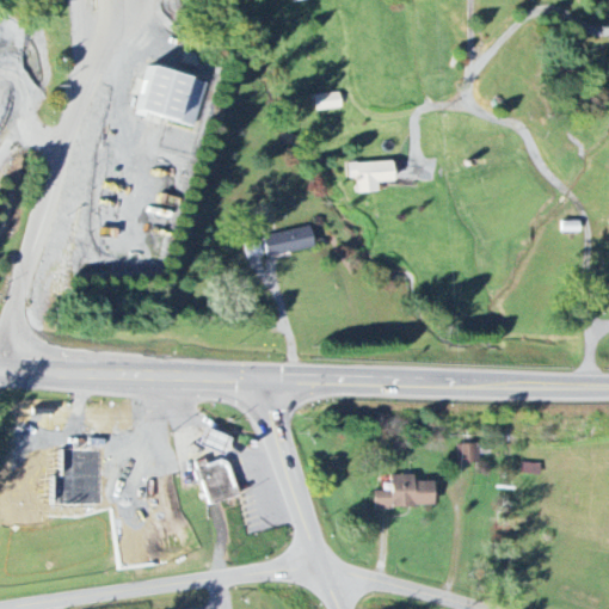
[(191,124),(204,79),(151,63),(136,114),(148,116),(149,111),(191,124)]
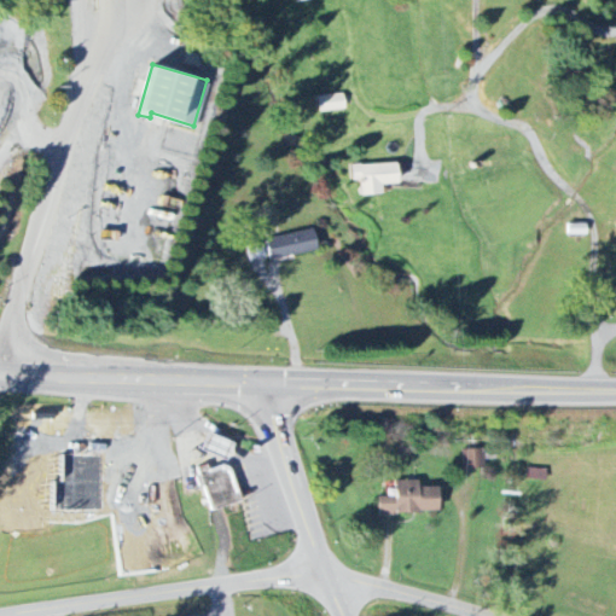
[(321,110),(348,106),(346,91),(319,94),(321,110)]
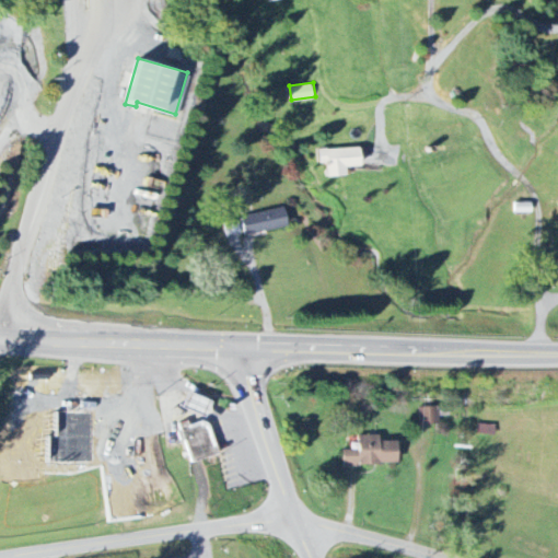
[(362,165),(361,146),(320,148),(321,162),(328,162),(328,175),(348,174),(348,165),(362,165)]
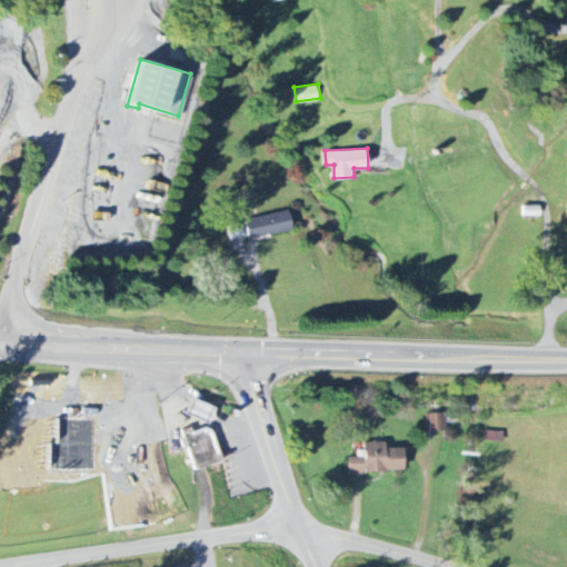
[(295,229),(291,209),(246,218),(250,238),(295,229)]
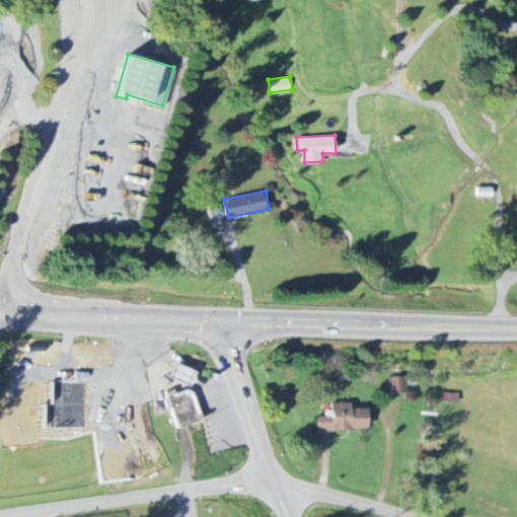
[(193,384),(198,370),(176,363),(171,377),(193,384)]
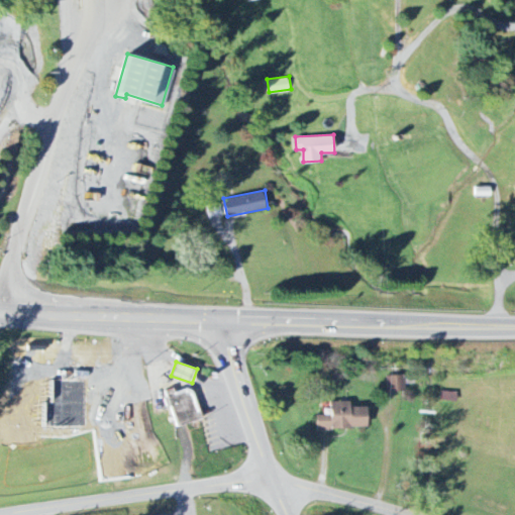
[(406,374),(390,375),(390,391),(407,390),(406,374)]
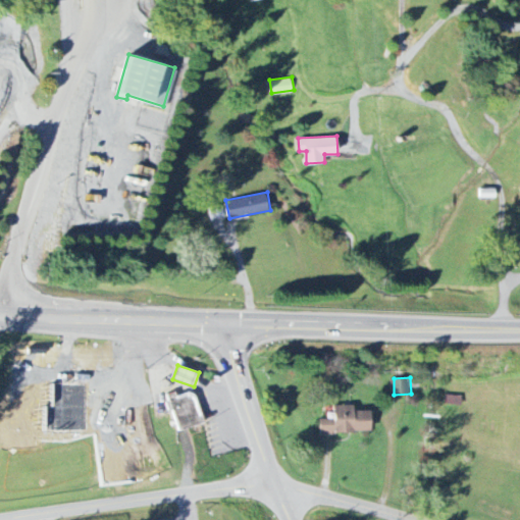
[(205,423),(197,392),(177,397),(176,392),(169,394),(179,430),(205,423)]
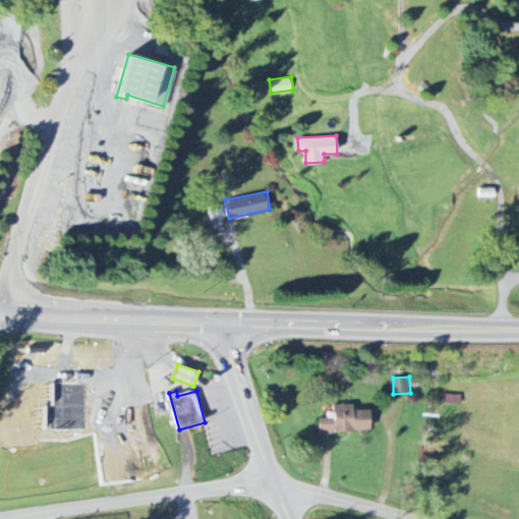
[(371,408),(354,409),(353,403),(334,403),(334,416),(320,417),(321,431),(372,430),(371,408)]
